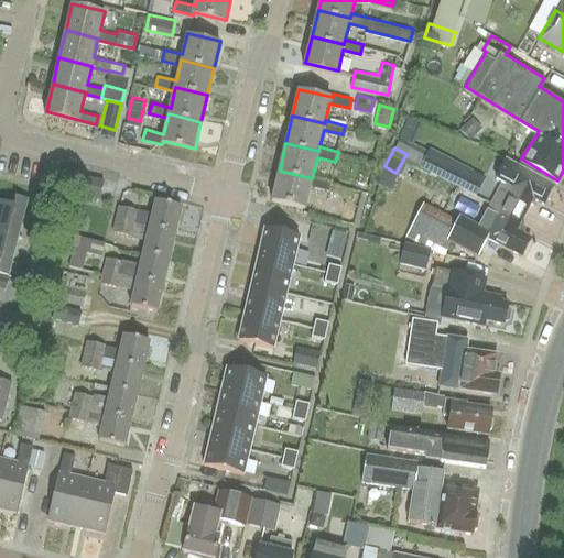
[(427,148),(419,164),(461,185),(469,167),(427,148)]
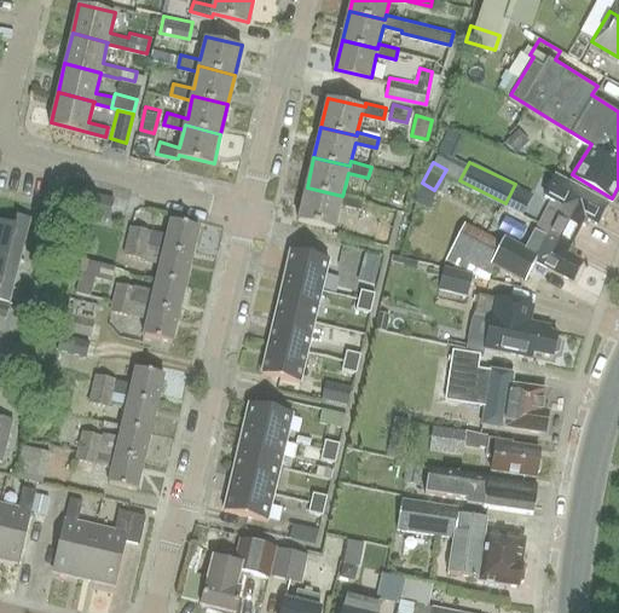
[(554,196),(537,227),(547,232),(549,229),(571,241),(582,223),(584,224),(588,218),(596,221),(599,218),(601,219),(603,218),(607,210),(608,207),(605,206),(607,201),(554,173),(544,191),(554,196)]
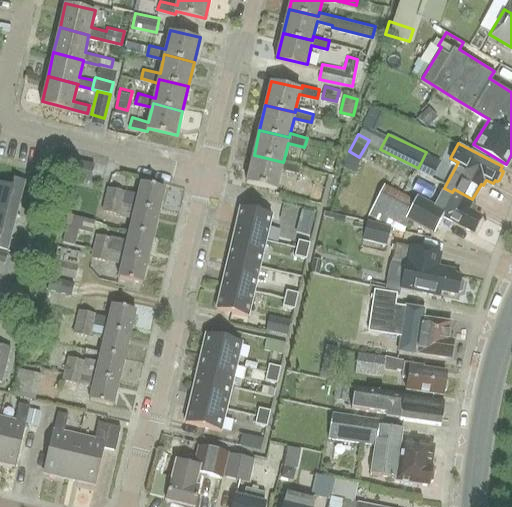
[(299,172),(301,163),(284,159),(283,162),(254,155),(248,179),(277,186),(281,167),(299,172)]
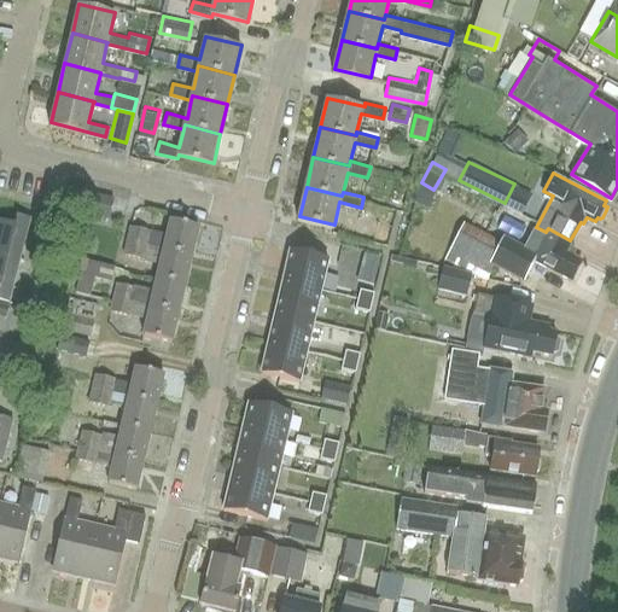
[(0,251),(21,257),(31,215),(17,211),(15,221),(0,217),(0,251)]
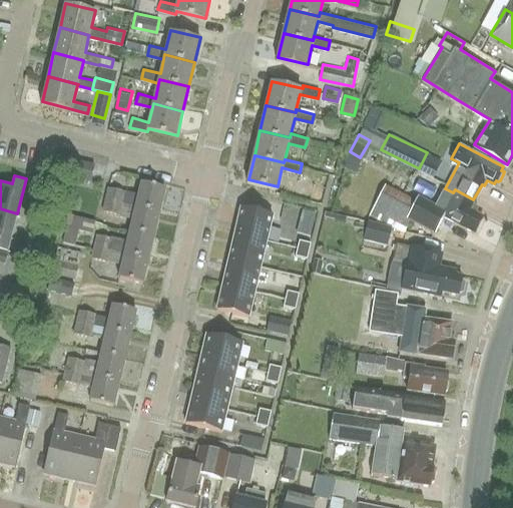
[(385,183),(370,211),(404,229),(411,216),(436,230),(445,214),(473,229),(482,213),(476,210),(478,206),(472,203),(473,199),(455,189),(453,192),(445,188),(437,204),(418,194),(415,199),(385,183)]
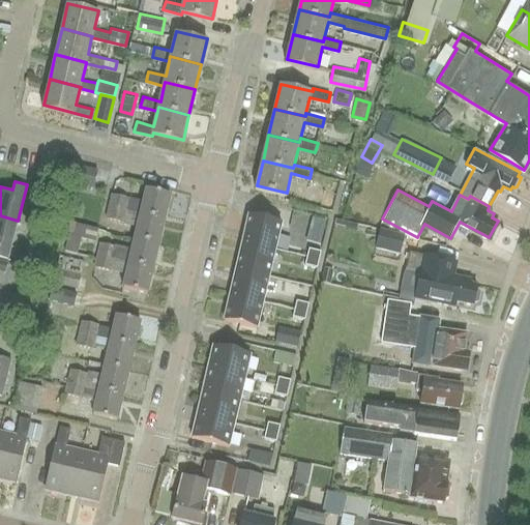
[(121,192),(116,214),(155,224),(160,201),(121,192)]
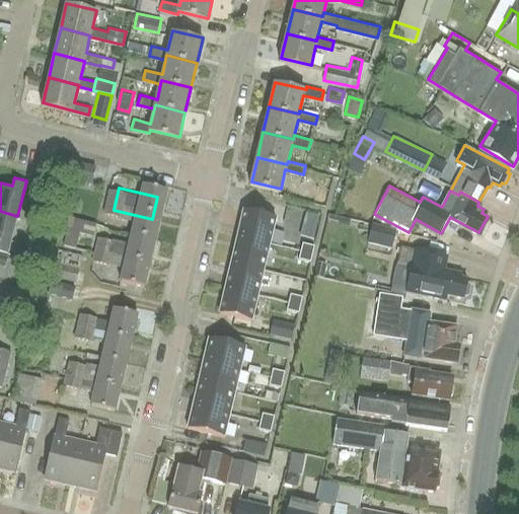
[(237,233),(269,241),(275,215),(263,212),(243,207),(237,233)]
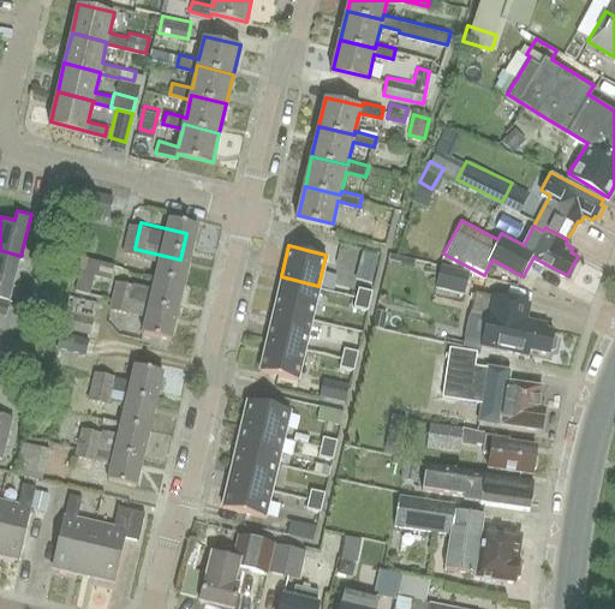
[(374,267),(377,251),(360,248),(358,262),(374,267)]
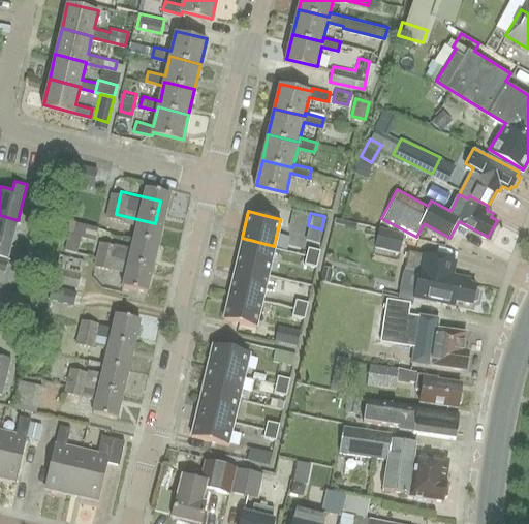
[(116,214),(111,236),(150,245),(155,223),(116,214)]
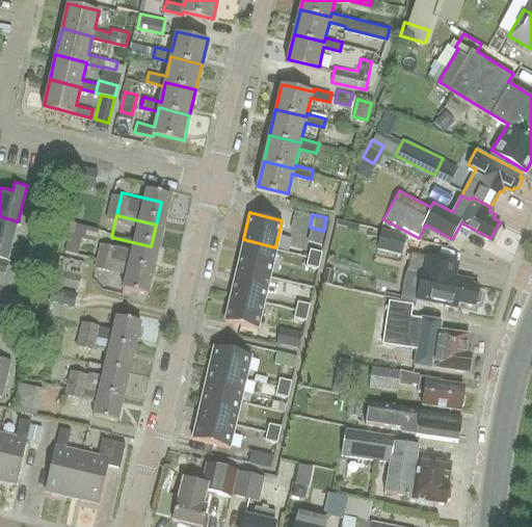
[(18,221),(0,216),(0,255),(7,258),(18,221)]
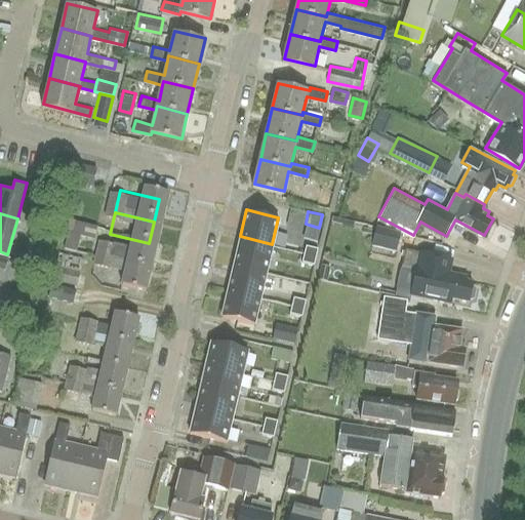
[(396,248),(400,231),(376,225),(372,242),(396,248)]
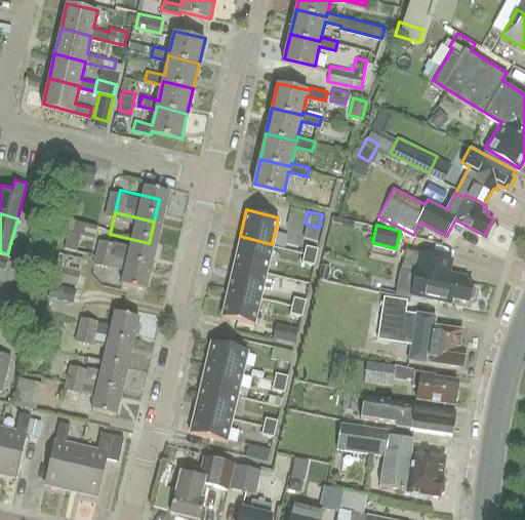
[(110,234),(105,255),(144,265),(149,243),(110,234)]
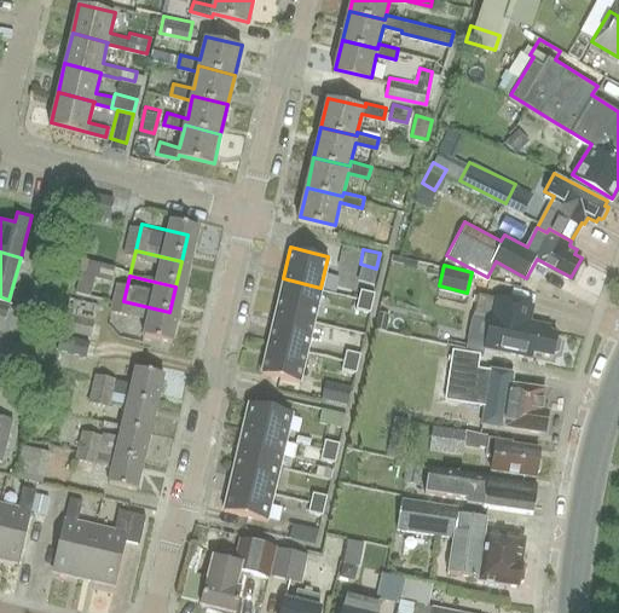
[(276,308),(313,318),(320,288),(283,278),(276,308)]
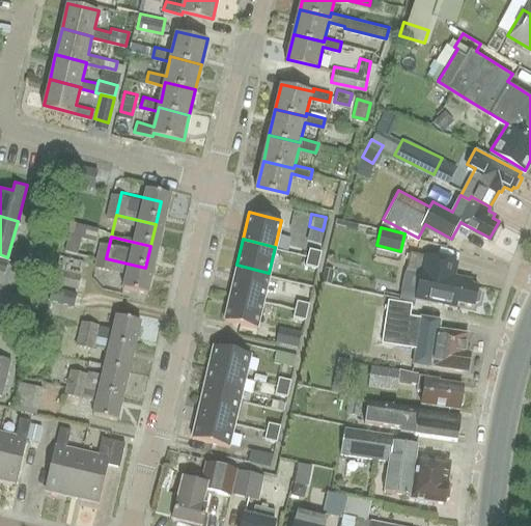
[(319,257),(322,249),(309,246),(307,254),(319,257)]
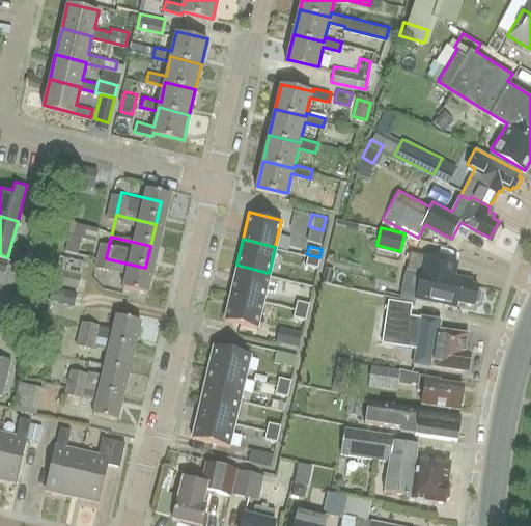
[(411,251),(407,271),(421,274),(416,296),(454,304),(455,300),(473,303),(474,301),(478,300),(480,289),(476,286),(477,284),(470,283),(471,277),(454,274),(457,260),(411,251)]
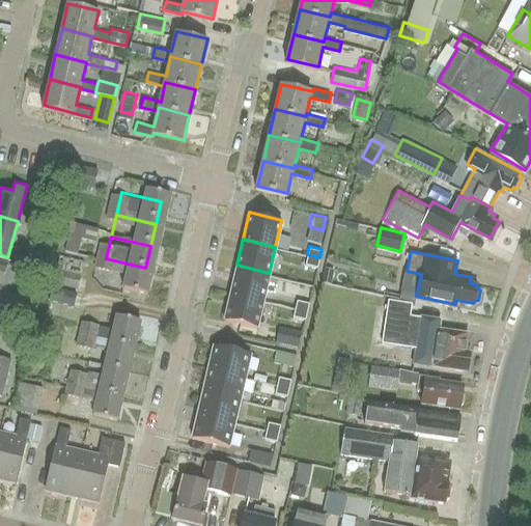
[(72,279),(80,280),(81,254),(61,254),(61,272),(72,273),(72,279)]
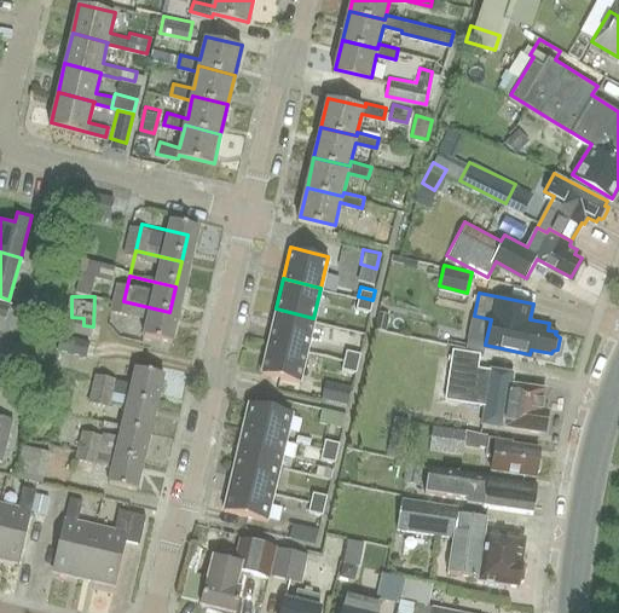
[(370,310),(372,300),(358,296),(356,306),(370,310)]
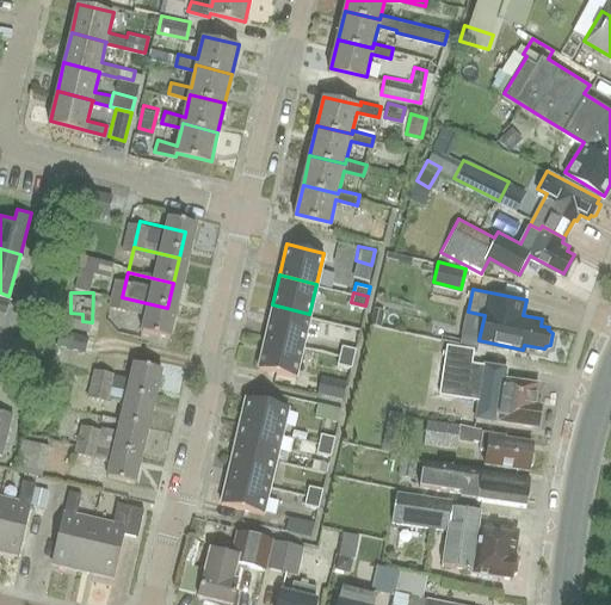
[(122,297),(116,323),(161,334),(167,308),(122,297)]
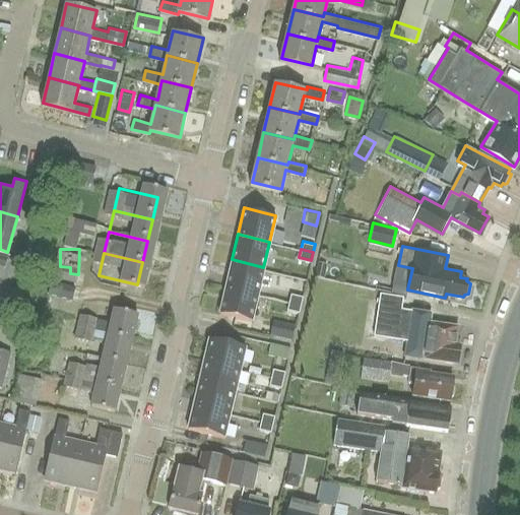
[(225,285),(257,293),(263,267),(232,259),(225,285)]
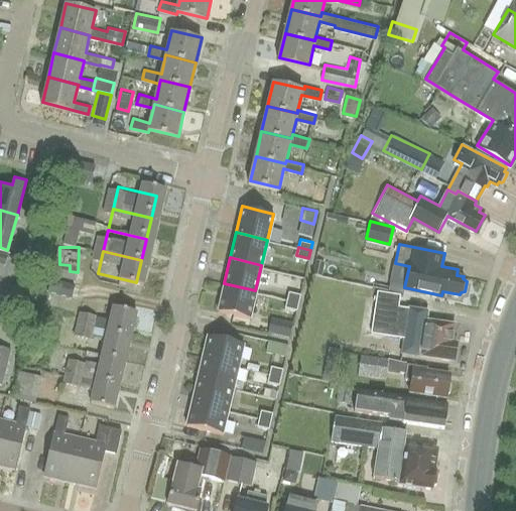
[(218,309),(249,316),(255,290),(224,283),(218,309)]
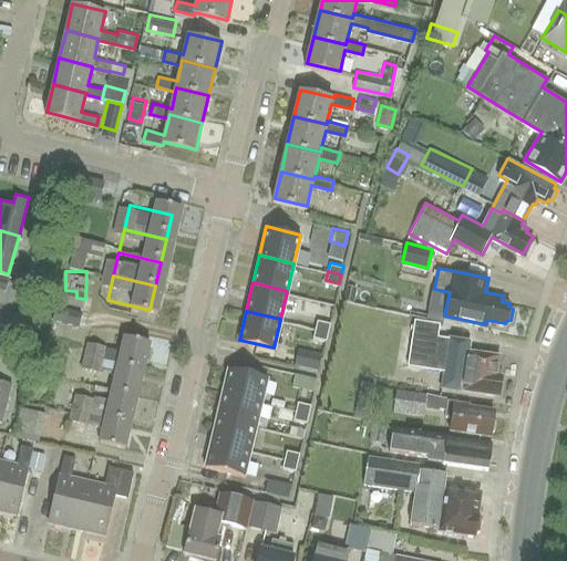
[(328,330),(330,321),(317,318),(315,326),(328,330)]
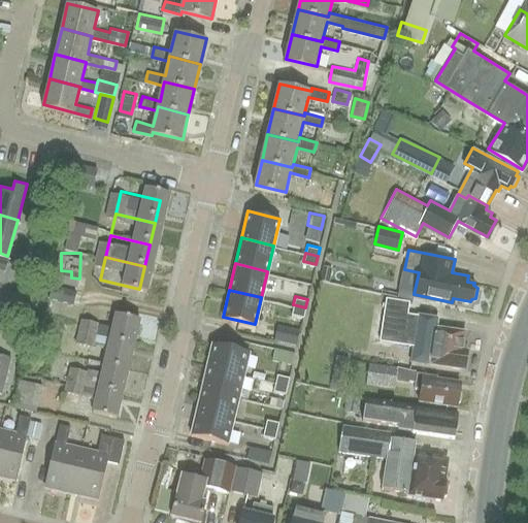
[(408,300),(401,299),(387,297),(380,339),(414,345),(411,360),(461,367),(462,365),(464,363),(466,354),(464,352),(464,350),(462,350),(465,328),(436,326),(437,316),(407,313),(408,300)]
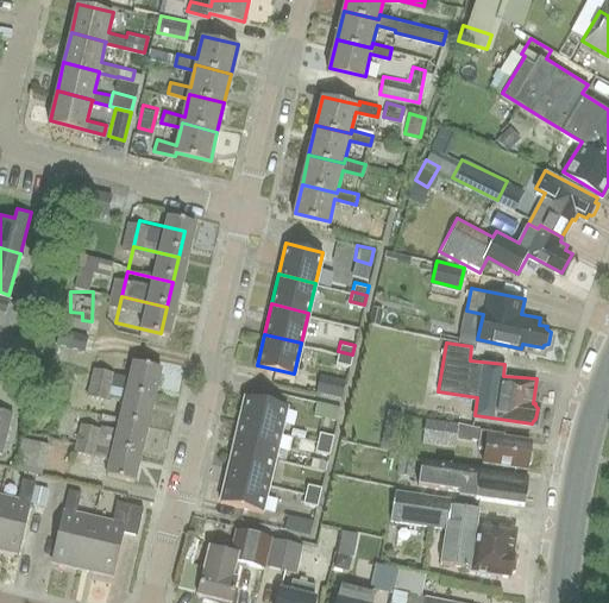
[(350,364),(352,355),(338,351),(336,360),(350,364)]
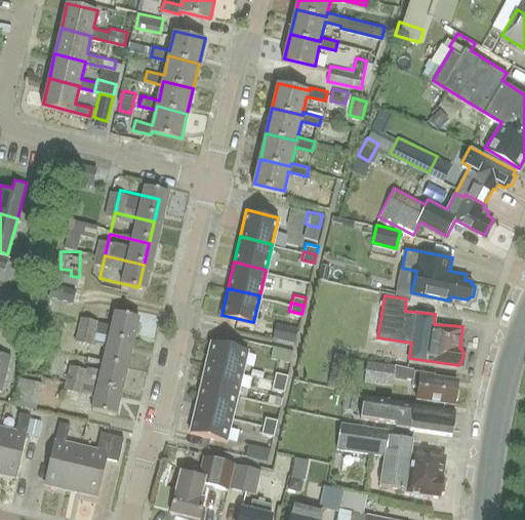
[(91,310),(86,332),(125,342),(130,319),(91,310)]
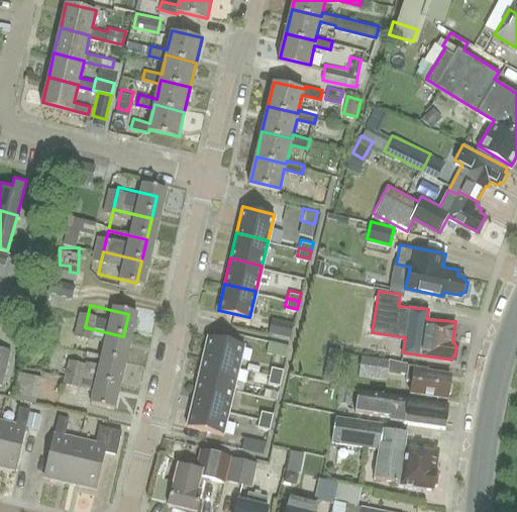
[(290,336),(294,322),(271,316),(268,331),(290,336)]
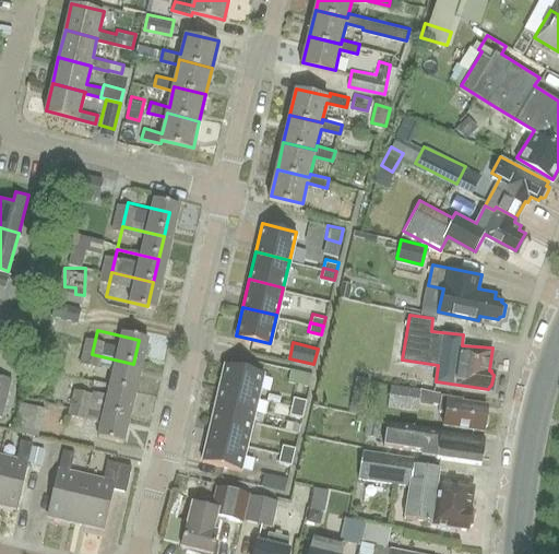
[(92,354),(86,377),(128,387),(133,364),(92,354)]
